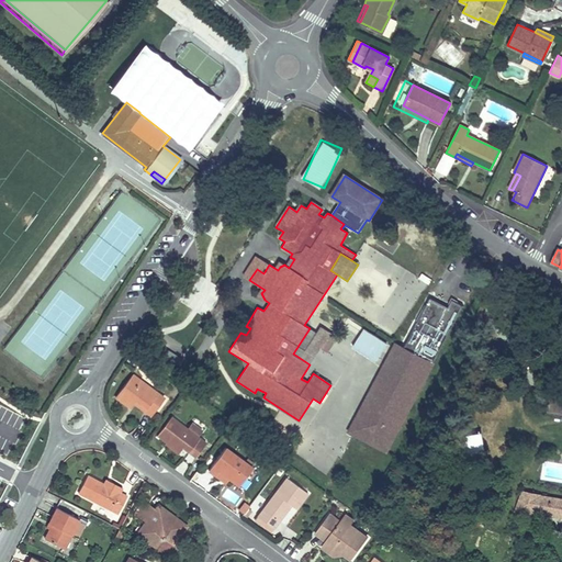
[(284,265),(289,268),(294,259),(290,257),(284,265)]
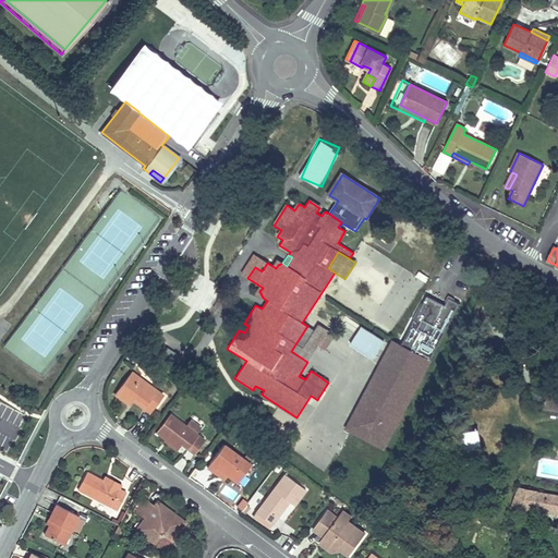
[(262,258),(255,267),(262,271),(267,263),(262,258)]
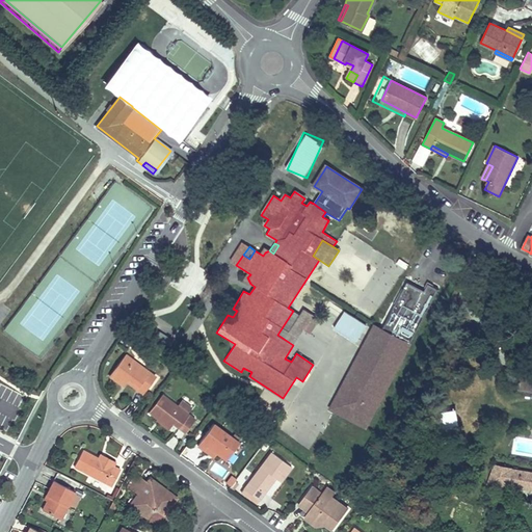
[(365,427),(439,291),(428,285),(426,292),(409,283),(339,413),(365,427)]
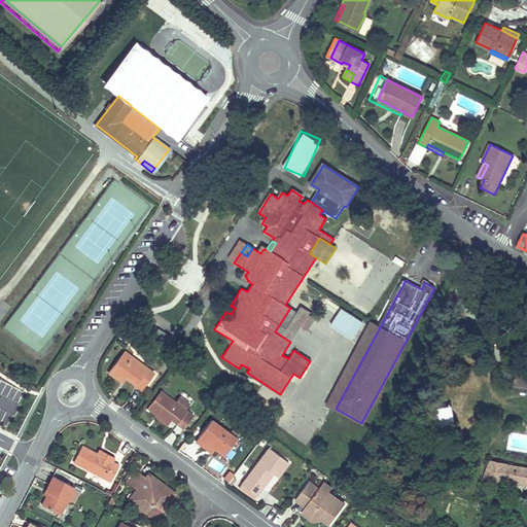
[(296,312),(306,318),(310,312),(301,306),(296,312)]
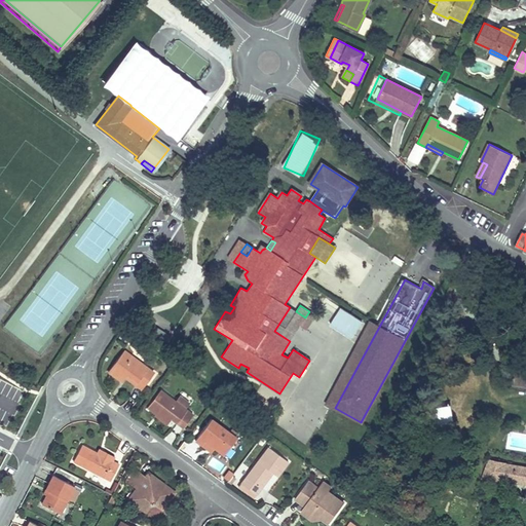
[(363,318),(342,305),(331,322),(352,335),(363,318)]
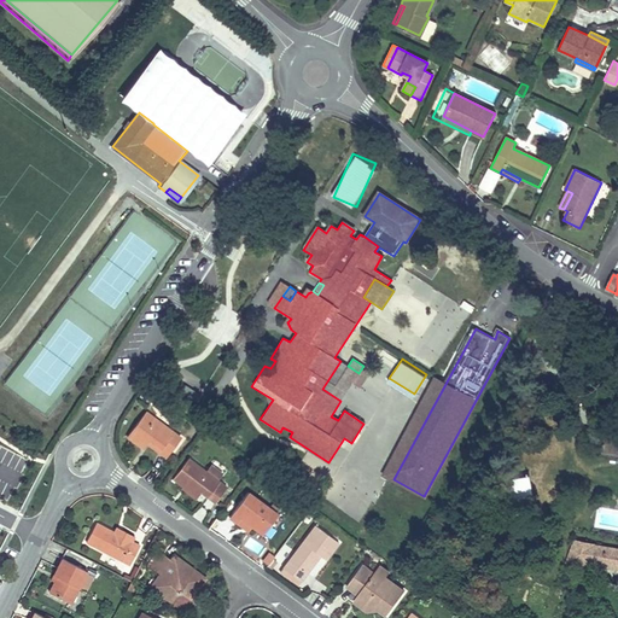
[(348,366),(340,361),(322,389),(340,401),(353,383),(359,373),(348,366)]
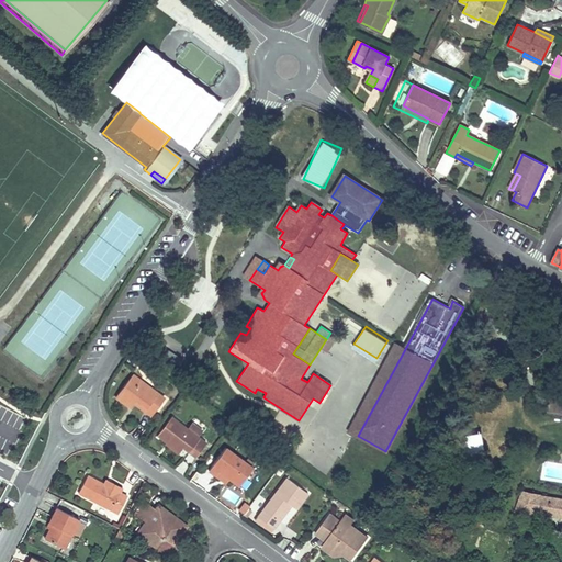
[(338,337),(330,333),(326,339),(334,344),(338,337)]
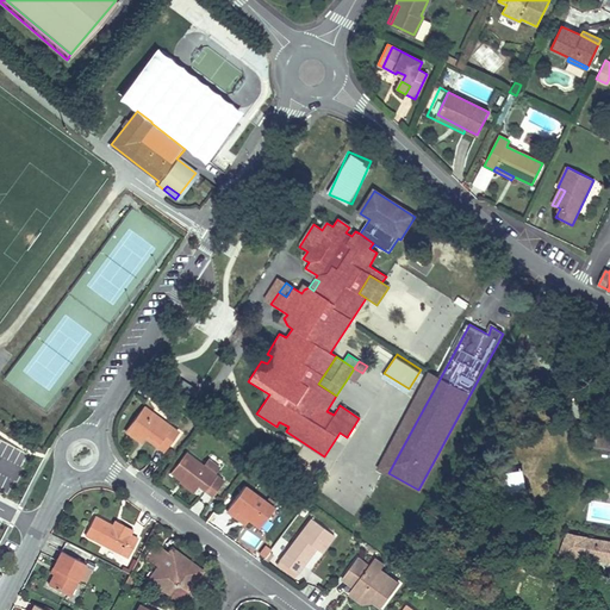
[(362,373),(354,368),(348,378),(356,383),(362,373)]
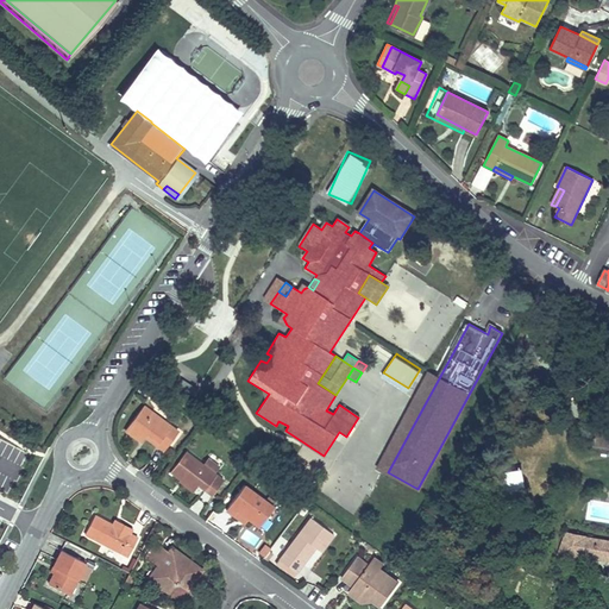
[(143,405),(125,429),(140,441),(144,437),(146,433),(158,441),(165,447),(177,431),(143,405)]
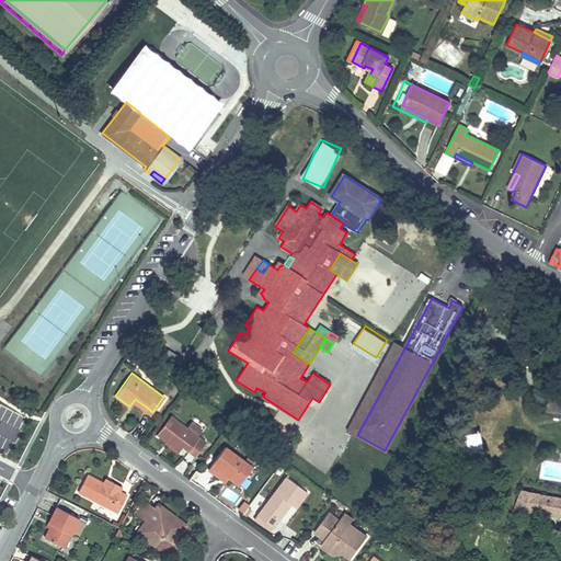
[(560,395),(547,393),(544,410),(560,412),(560,395)]
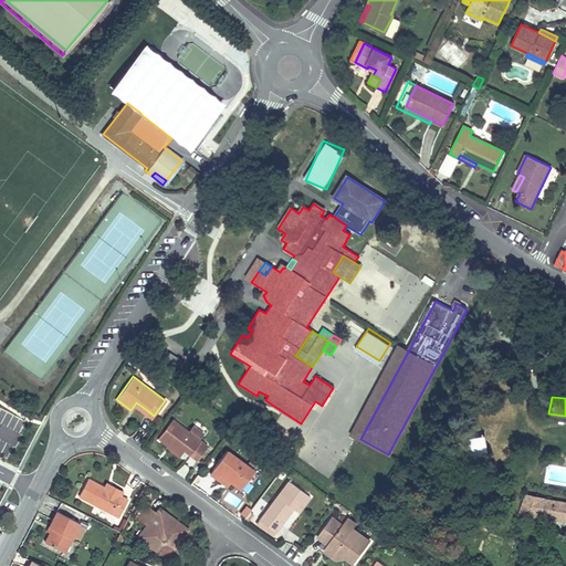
[(136,402),(134,406),(144,413),(147,410),(136,402)]
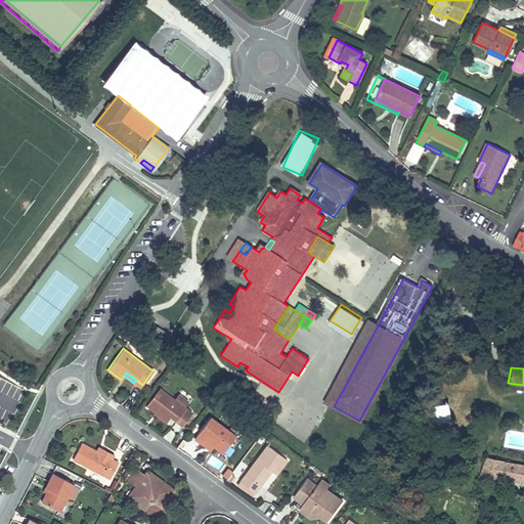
[(0,416),(5,416),(10,406),(10,400),(16,388),(3,382),(0,381),(0,416)]
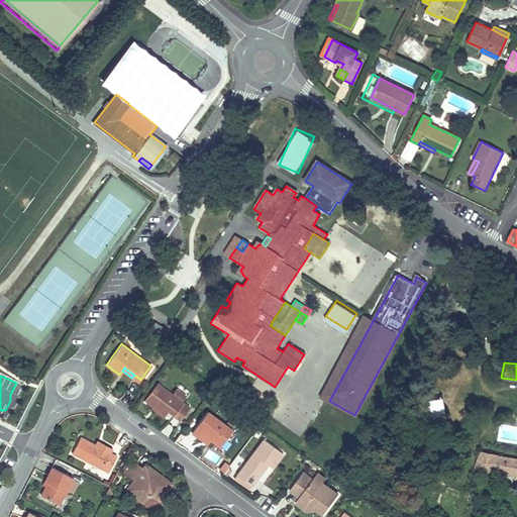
[(169,412),(180,420),(189,408),(158,384),(144,401),(165,416),(169,412)]
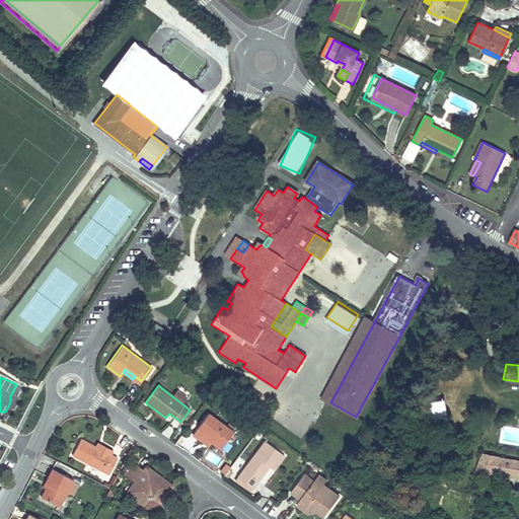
[(193,436),(199,440),(202,436),(212,443),(221,449),(233,433),(208,415),(193,436)]
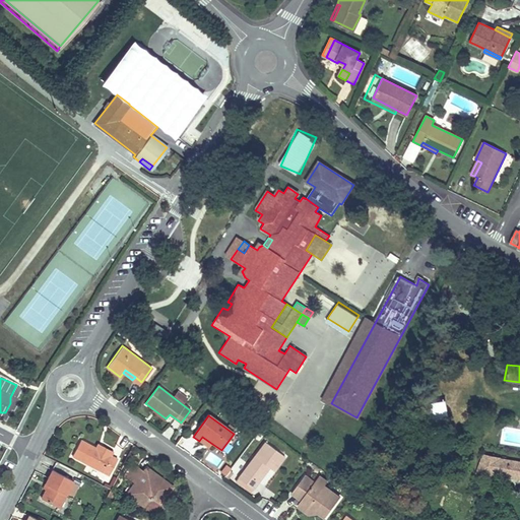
[(202,437),(199,441),(209,448),(212,444),(202,437)]
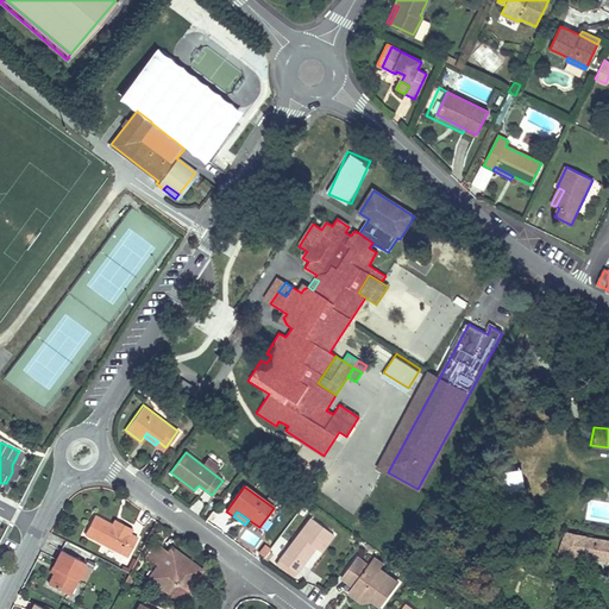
[(111,525),(94,515),(85,533),(127,557),(137,539),(129,534),(131,529),(119,523),(117,528),(111,525)]
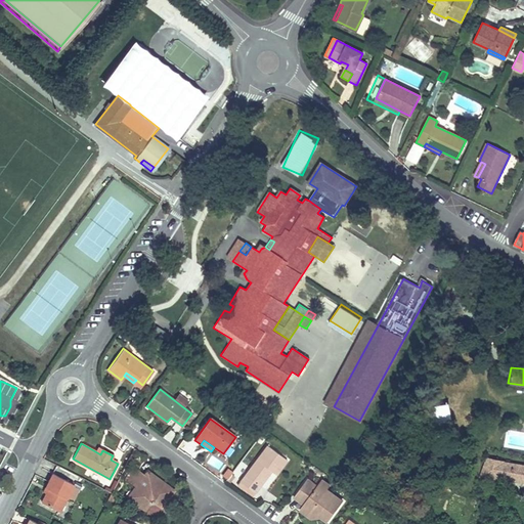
[(241,482),(255,492),(271,471),(276,474),(287,460),(267,445),(241,482)]
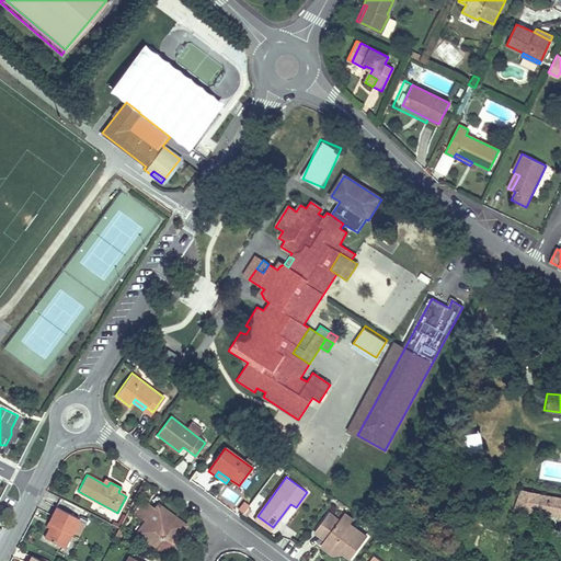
[(514,508),(560,516),(560,500),(538,496),(538,493),(519,490),(514,508)]
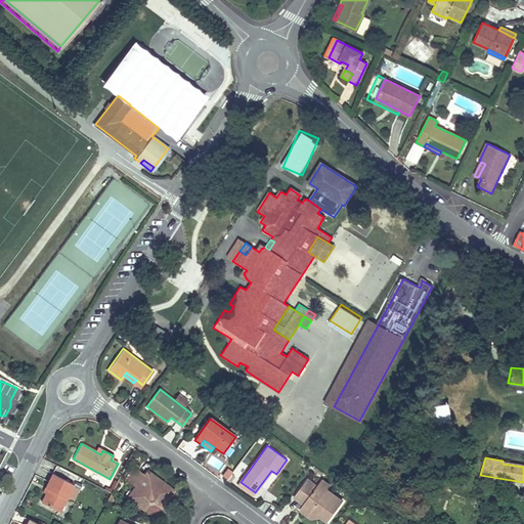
[(221,468),(223,462),(212,459),(210,465),(221,468)]
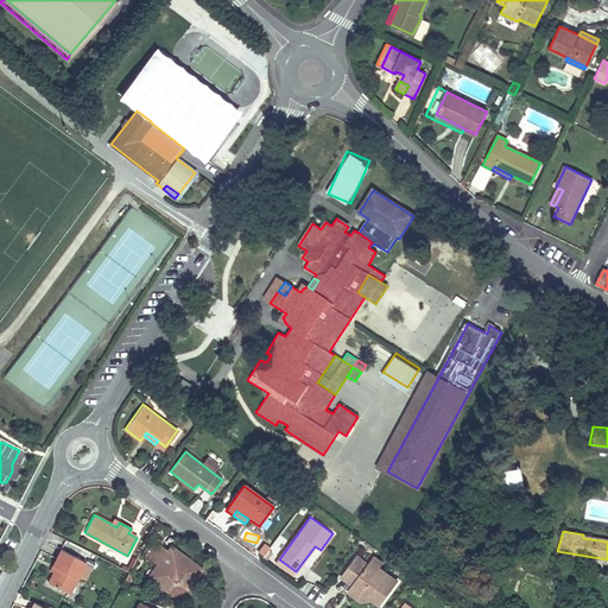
[(149,577),(168,591),(176,581),(187,589),(201,570),(175,550),(172,552),(170,553),(168,552),(165,550),(158,545),(149,558),(158,565),(149,577)]
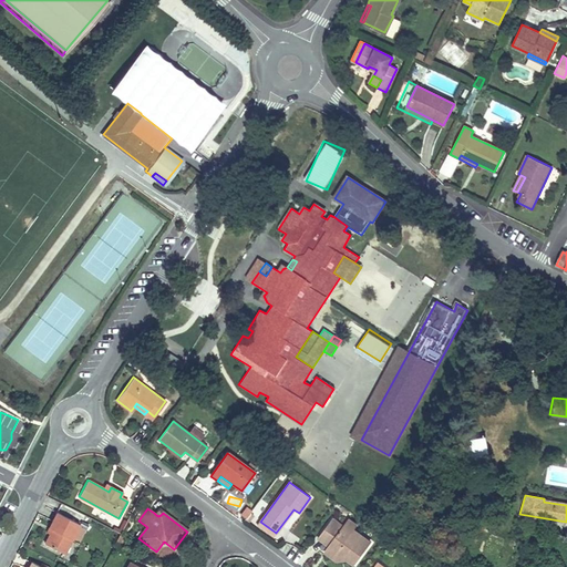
[(50,534),(45,544),(64,554),(72,538),(74,534),(79,526),(80,524),(58,512),(50,527),(52,529),(50,534)]
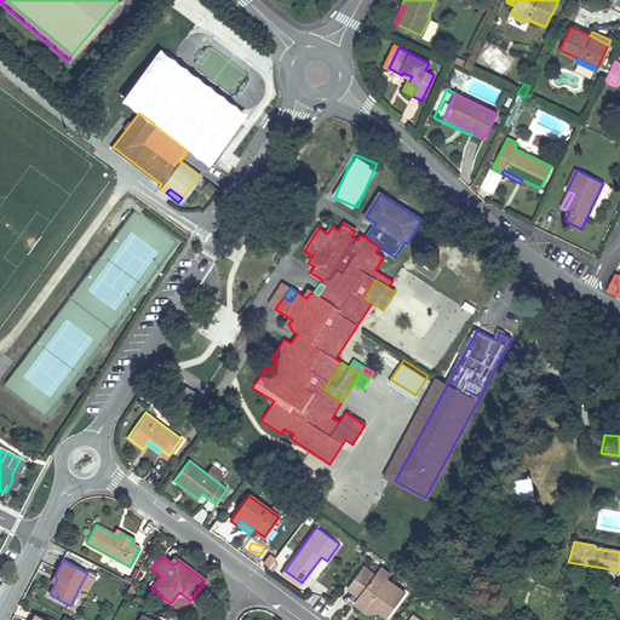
[(363,600),(359,606),(368,613),(379,610),(388,616),(405,593),(385,579),(384,581),(375,575),(363,567),(348,587),(360,596),(363,600)]
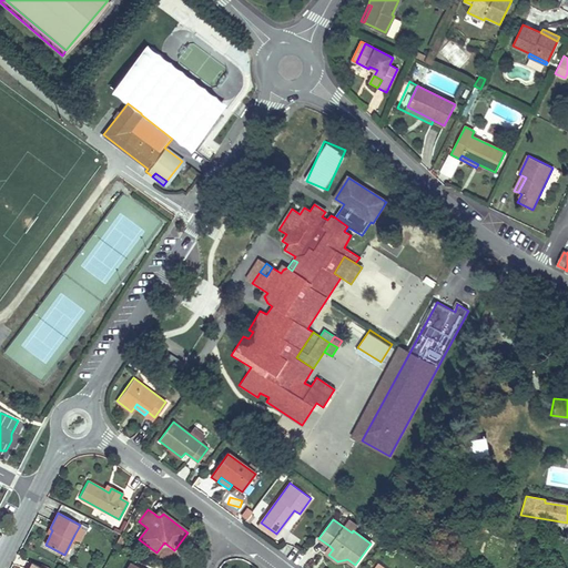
[(344,527),(352,533),(353,530),(356,526),(348,520),(344,527)]
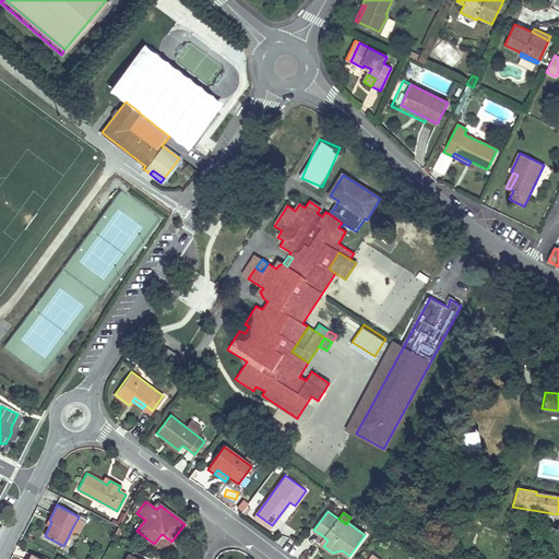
[(73,526),(71,531),(79,535),(85,523),(78,519),(73,526)]
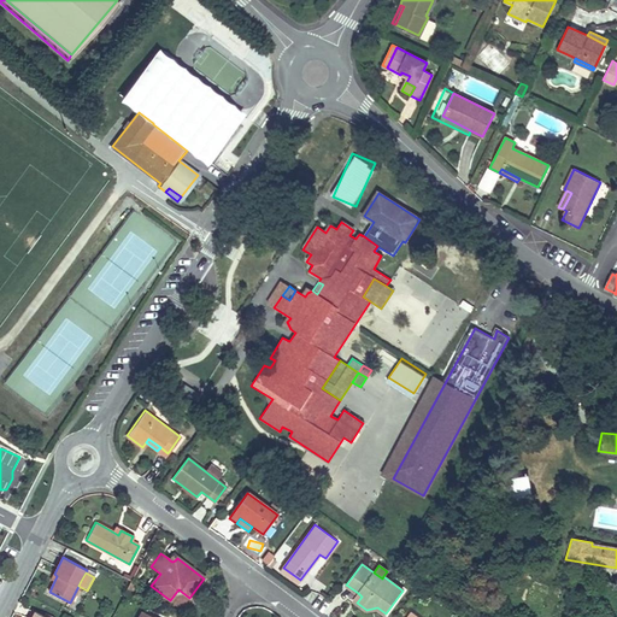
[(137,586),(130,582),(124,593),(131,597),(137,586)]
